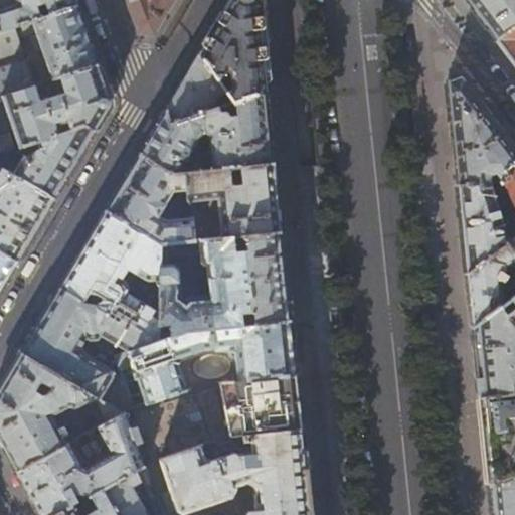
[(32,21),(76,6),(74,0),(16,0),(18,4),(0,9),(0,31),(13,27),(32,21)]
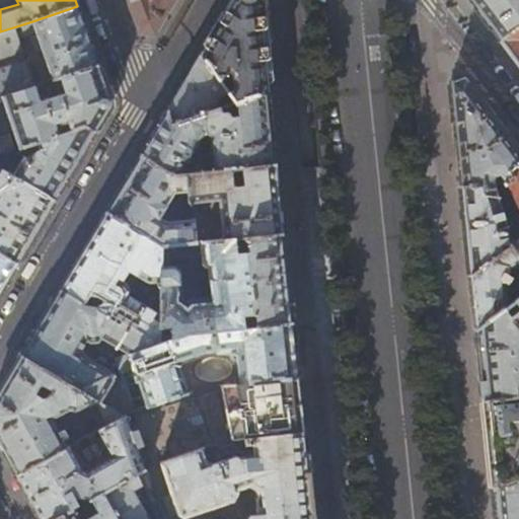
[(173,0),(127,0),(139,32),(154,34),(173,0)]
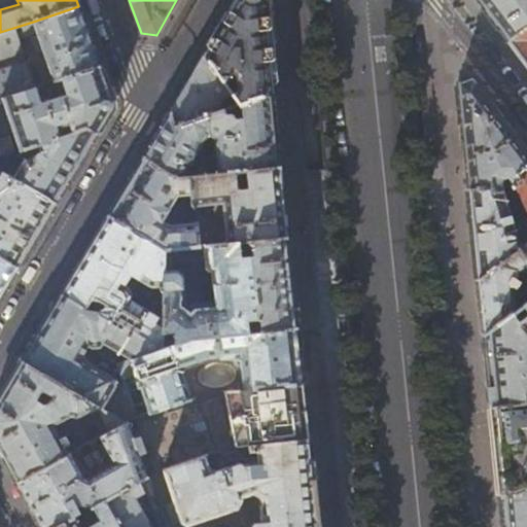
[(267,41),(261,0),(237,0),(214,37),(204,56),(231,93),(238,104),(240,104),(272,93),(267,41)]
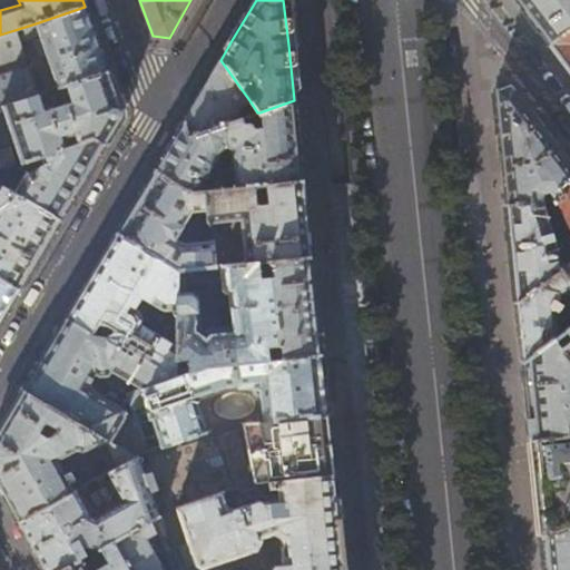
[(569,0),(516,0),(528,15),(550,43),(569,28),(569,0)]
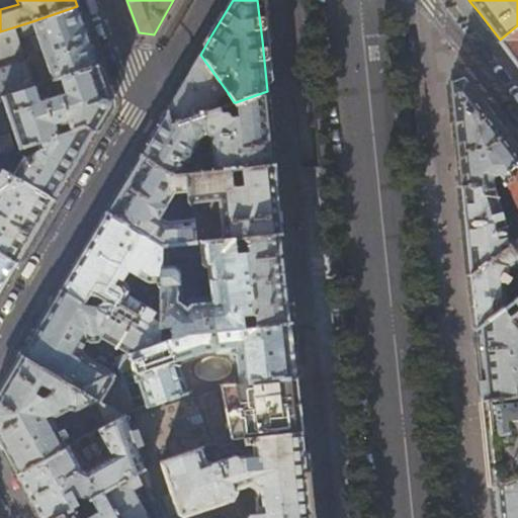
[(87,36),(77,6),(32,21),(37,33),(30,35),(36,52),(42,50),(53,80),(98,65),(87,36)]
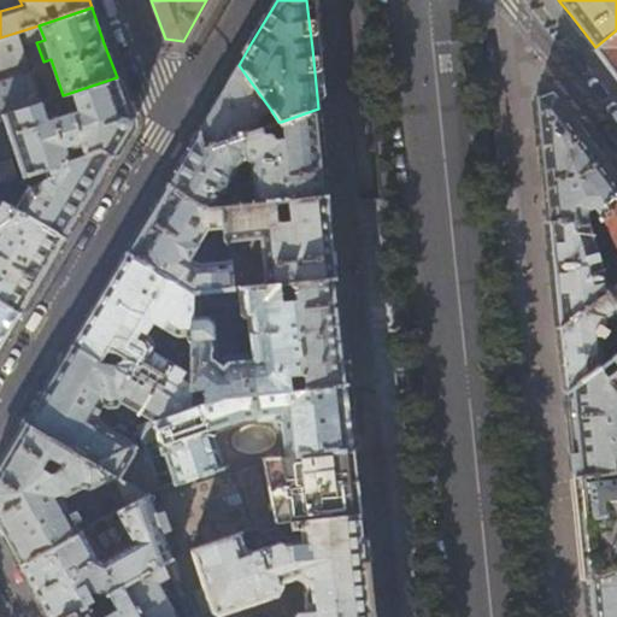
[(616,30),(595,47),(616,76),(616,30)]
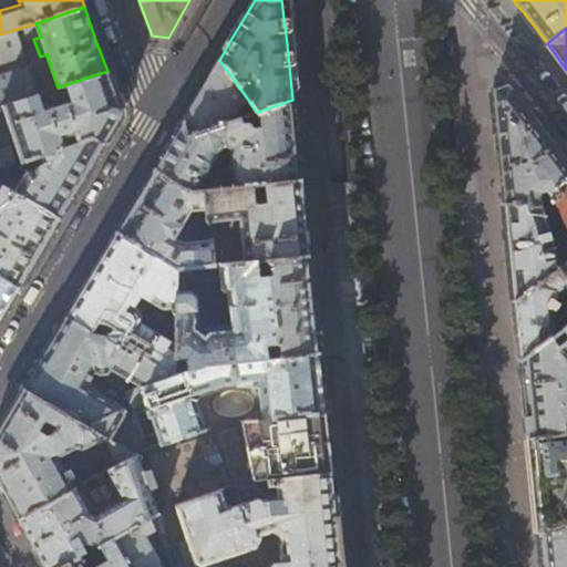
[(0,64),(23,58),(14,30),(0,34),(0,64)]
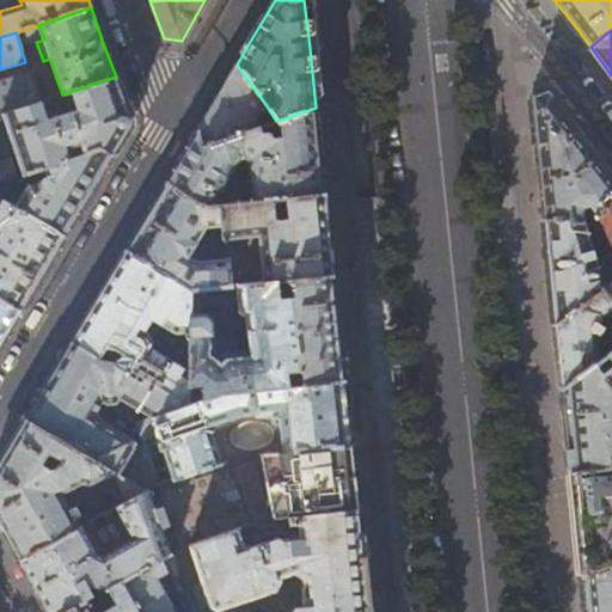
[(257,115),(268,108),(237,65),(214,103),(197,132),(202,147),(257,128),(255,122),(257,115)]
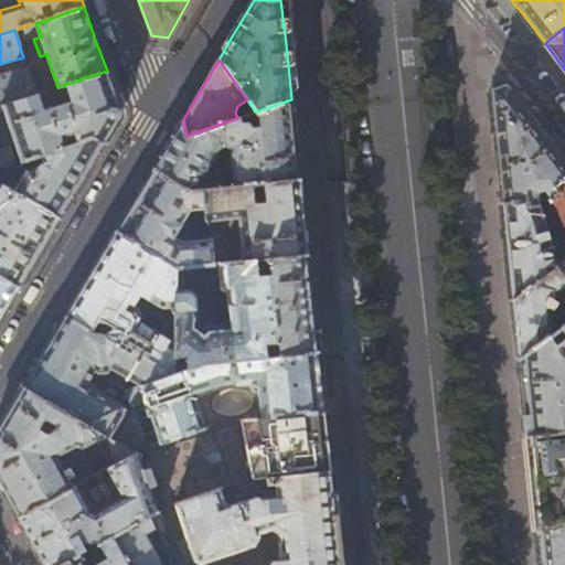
[(0,105),(2,105),(35,94),(28,68),(0,76),(0,105)]
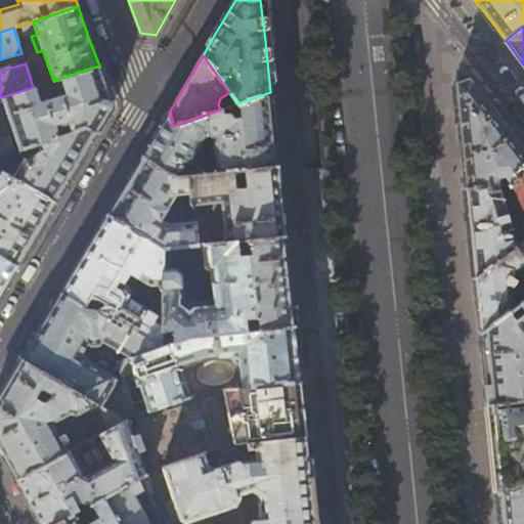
[(105,84),(99,66),(53,81),(33,87),(2,97),(19,149),(36,144),(85,128),(96,133),(99,129),(108,113),(107,113),(110,112),(111,110),(112,108),(112,106),(113,104),(113,102),(113,101),(112,100),(112,99),(111,98),(110,97),(111,97),(105,84)]
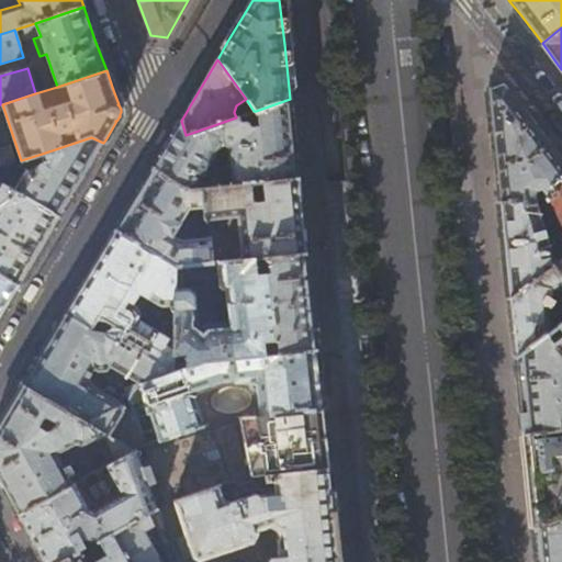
[(551,186),(561,176),(561,165),(539,136),(499,85),(487,89),(494,145),(499,202),(523,201),(524,205),(536,204),(534,193),(539,190),(547,199),(555,191),(551,186)]
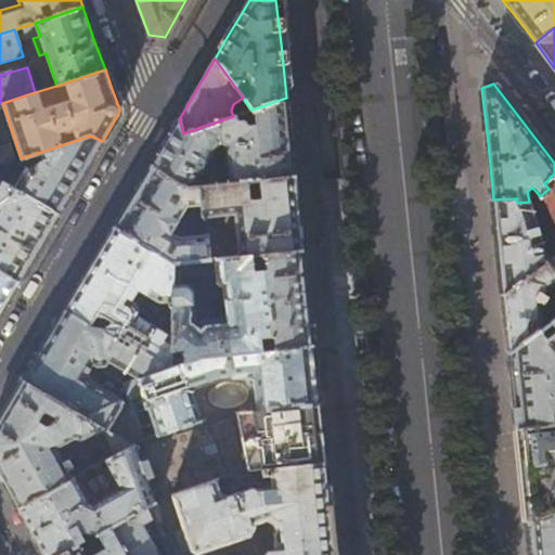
[(286,98),(253,110),(254,124),(250,125),(249,124),(249,123),(247,120),(246,120),(245,119),(244,119),(236,120),(234,116),(233,116),(183,133),(179,119),(162,146),(151,167),(184,188),(196,186),(195,178),(196,177),(218,143),(223,146),(227,178),(219,178),(219,184),(295,176),(291,137),(286,98)]
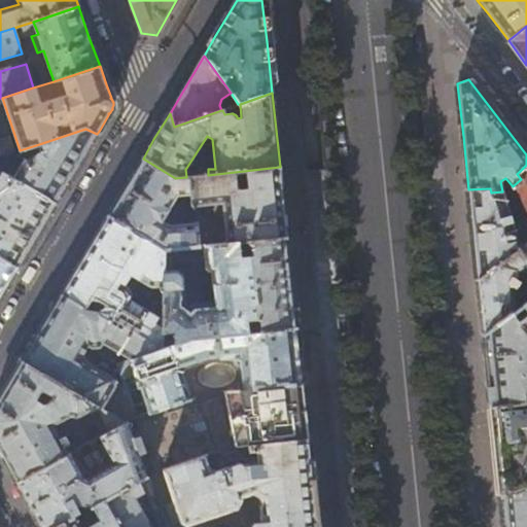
[(72,177),(97,134),(85,129),(36,145),(39,153),(33,159),(23,161),(20,167),(10,153),(0,156),(0,172),(56,204),(72,177)]
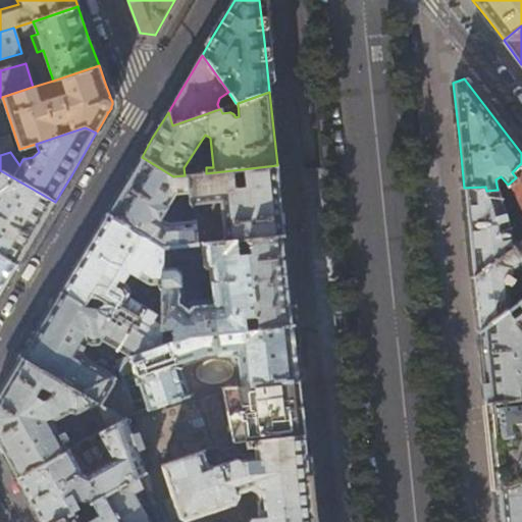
[(0,155),(10,152),(13,151),(8,135),(0,137),(0,155)]
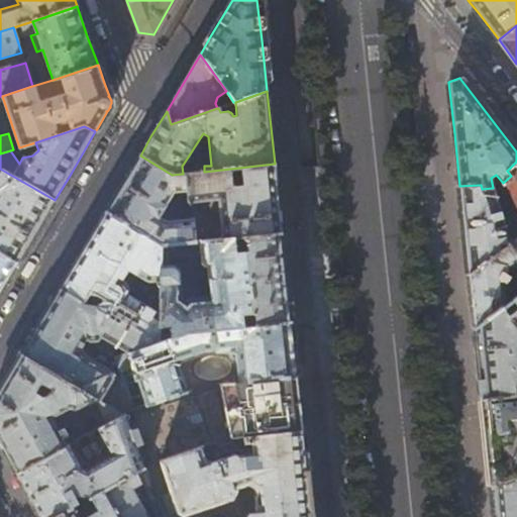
[(184,174),(183,174),(172,175),(140,156),(119,190),(106,212),(161,244),(167,243),(195,240),(193,218),(167,220),(160,216),(173,194),(186,193),(184,174)]
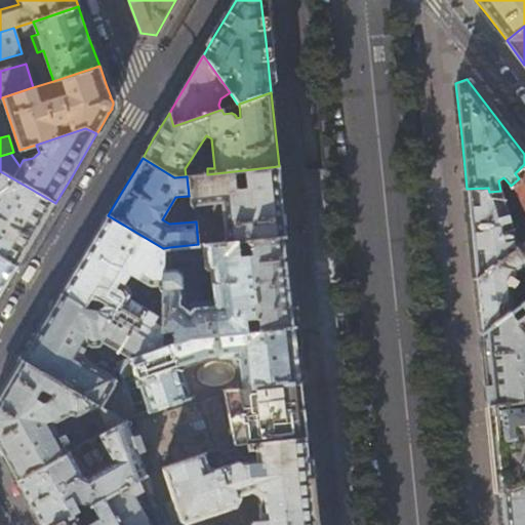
[(524,164),(515,173),(519,178),(511,186),(507,190),(510,198),(512,204),(519,201),(524,214),(524,225),(521,227),(524,238),(524,164)]
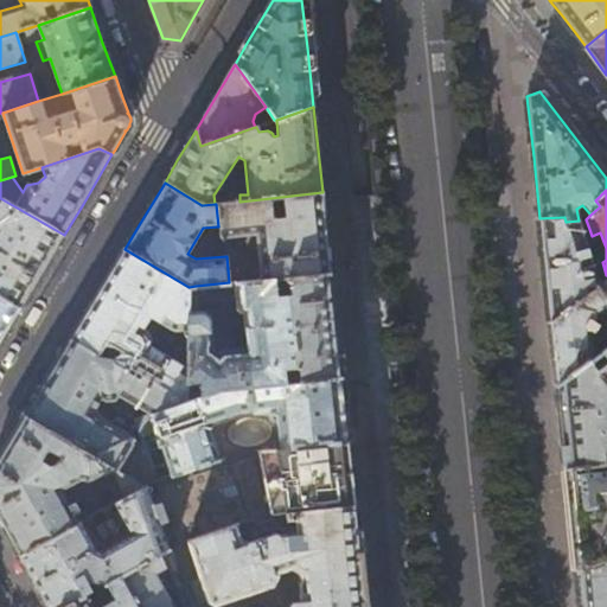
[(323,192),(240,202),(216,204),(218,227),(219,238),(255,236),(260,280),(285,278),(288,278),(331,273),(326,232),(323,192)]
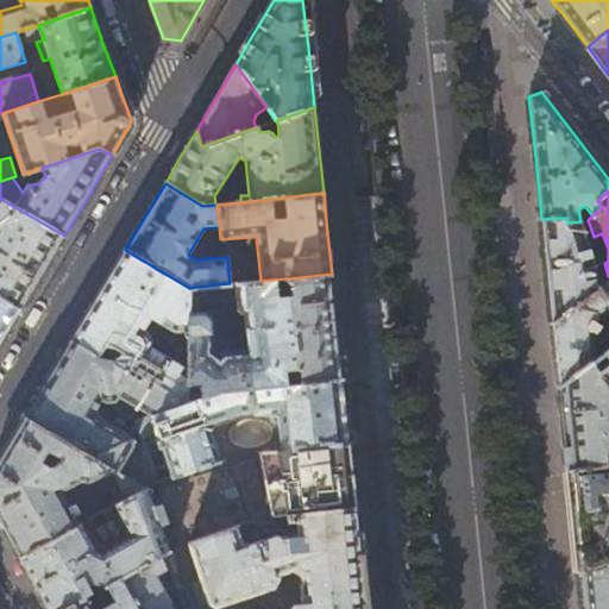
[(0,297),(20,311),(39,278),(64,236),(0,199),(0,297)]
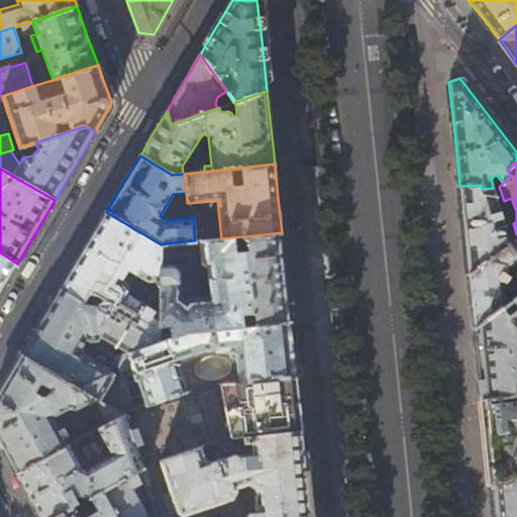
[(499,187),(493,188),(482,189),(481,185),(459,186),(463,229),(469,276),(484,264),(507,245),(516,237),(516,234),(513,223),(511,219),(507,220),(505,214),(501,215),(495,197),(502,195),(499,187)]
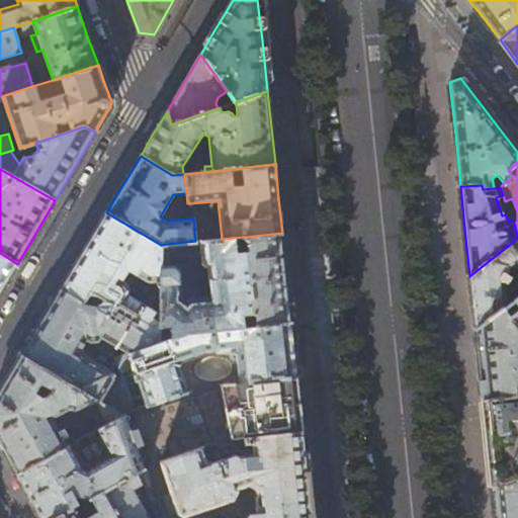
[(161,263),(161,245),(106,212),(84,251),(61,289),(84,301),(100,306),(145,332),(160,334),(160,328),(160,313),(131,295),(133,290),(126,281),(123,279),(124,277),(133,282),(138,275),(148,281),(161,281),(161,263)]
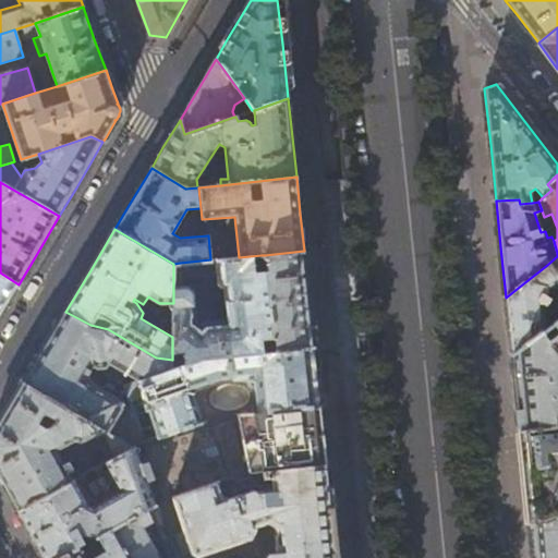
[(304,251),(265,255),(266,271),(255,271),(255,262),(257,263),(263,263),(262,255),(239,257),(217,259),(220,288),(222,290),(226,289),(229,324),(205,326),(202,330),(196,326),(194,294),(194,292),(193,290),(191,289),(190,288),(187,288),(182,289),(181,282),(173,283),(173,303),(172,337),(172,353),(181,352),(183,365),(206,358),(262,352),(261,340),(271,339),(274,351),(314,347),(308,299),(304,251)]
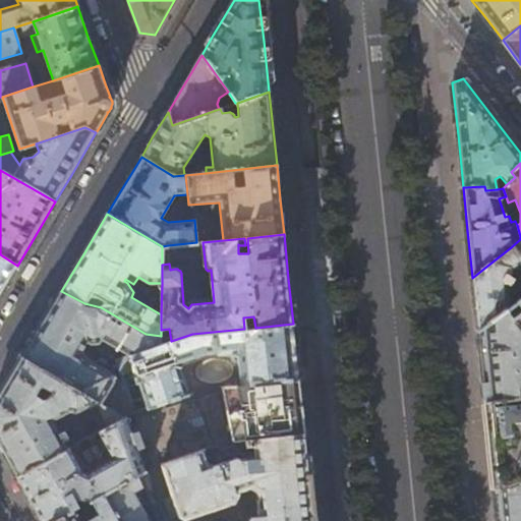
[(520,239),(511,247),(520,262),(520,239)]
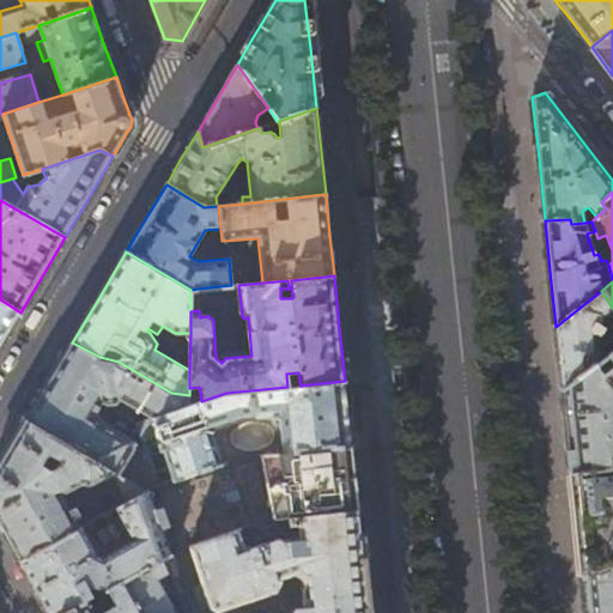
[(607,321),(612,316),(612,308),(601,291),(574,313),(556,327),(559,359),(562,389),(596,363),(602,358),(596,351),(594,331),(599,321),(601,319),(604,322),(607,321)]
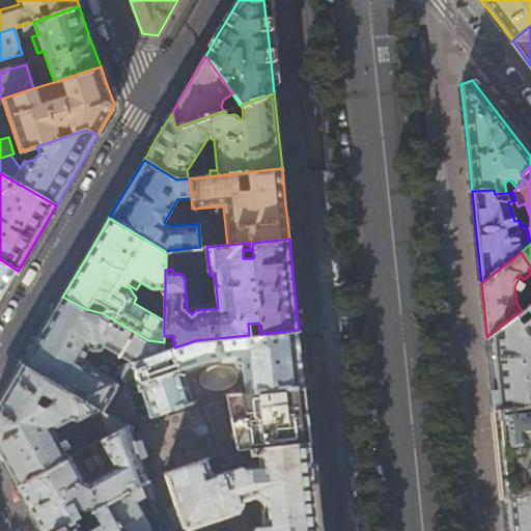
[(0,300),(18,271),(0,259),(0,300)]
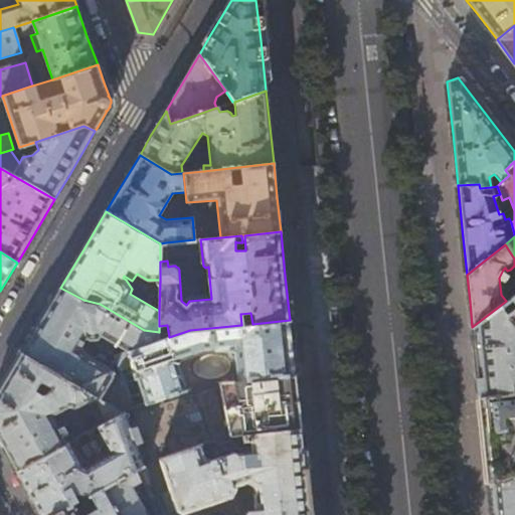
[(158,341),(159,332),(144,330),(100,304),(83,300),(60,288),(41,320),(21,353),(48,368),(52,360),(63,366),(58,374),(122,413),(133,407),(122,372),(107,395),(103,393),(113,376),(108,367),(89,355),(80,348),(87,338),(110,351),(122,346),(130,351),(158,341)]
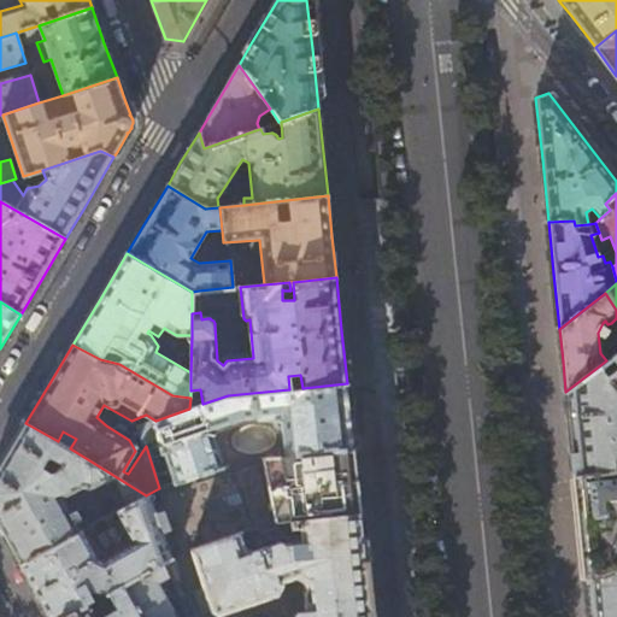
[(616,352),(612,357),(616,364),(616,366),(607,375),(600,365),(565,392),(569,434),(574,476),(615,471),(615,458),(616,458),(616,352)]
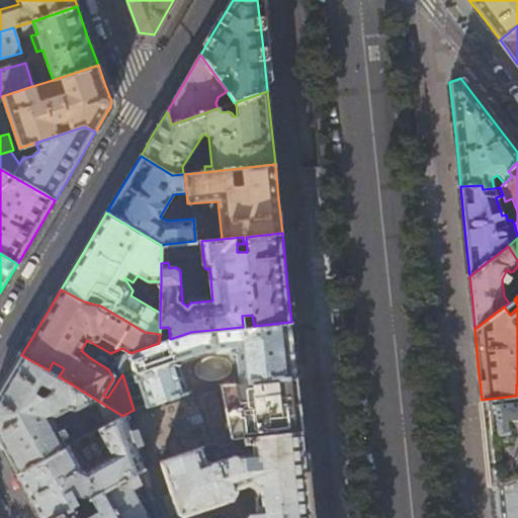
[(332,297),(333,313),(345,311),(347,311),(346,296),(332,297)]
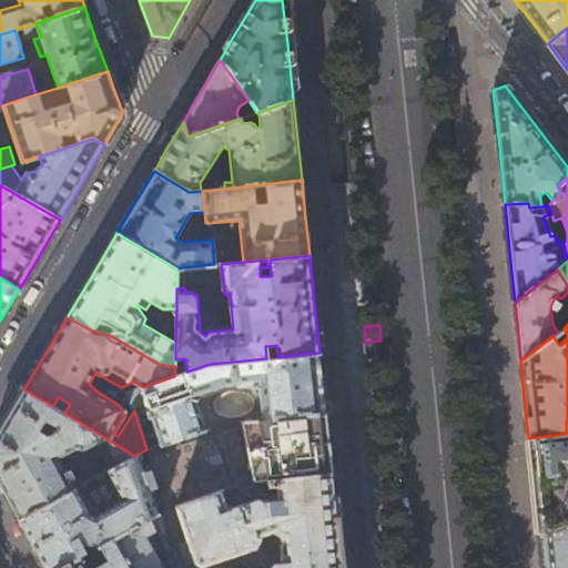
[(320,353),(279,357),(266,358),(210,364),(186,372),(174,376),(143,387),(128,393),(133,408),(146,404),(159,445),(229,423),(325,413),(322,383),(320,353)]
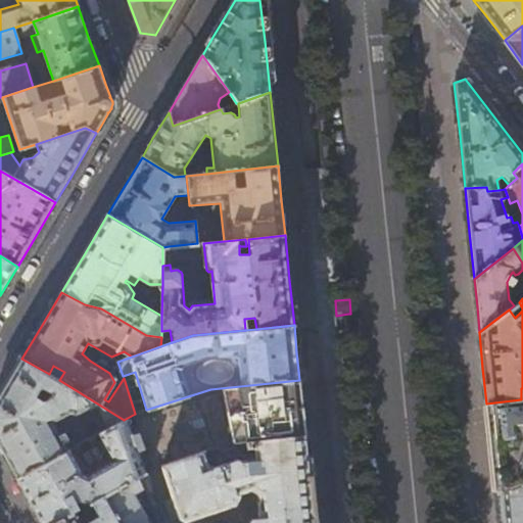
[(59,380),(49,374),(21,359),(3,390),(0,394),(0,447),(0,448),(17,479),(67,450),(52,423),(70,413),(72,414),(77,415),(96,405),(109,428),(124,420),(59,380)]
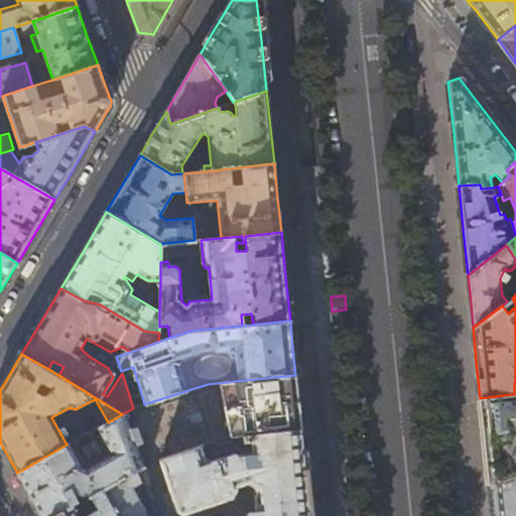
[(208,384),(144,404),(133,408),(152,462),(161,459),(200,446),(228,437),(234,436),(301,429),(298,401),(295,375),(208,384)]
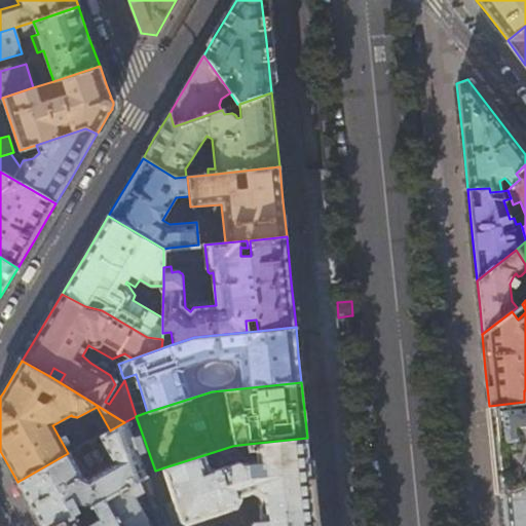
[(525,402),(524,402),(489,406),(493,450),(498,495),(525,484),(525,402)]
